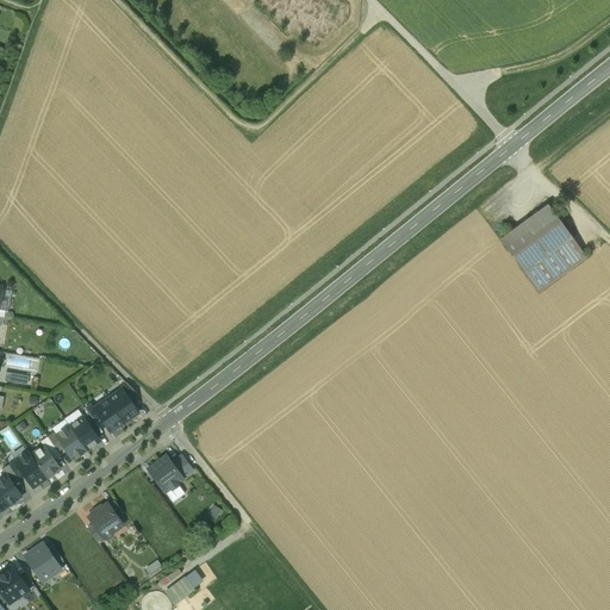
[(548,205),(500,240),(539,292),(586,256),(548,205)]
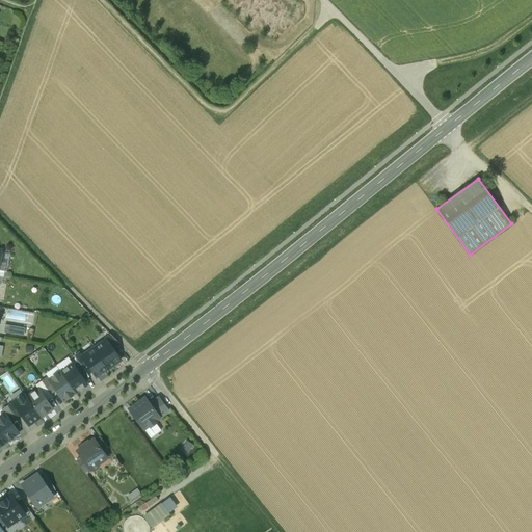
[(25,328),(5,324),(4,333),(24,336),(25,328)]
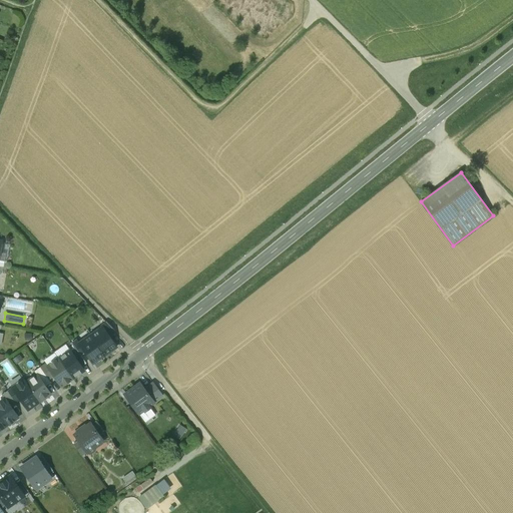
[(102,328),(108,336),(115,331),(106,322),(101,326),(102,328)]
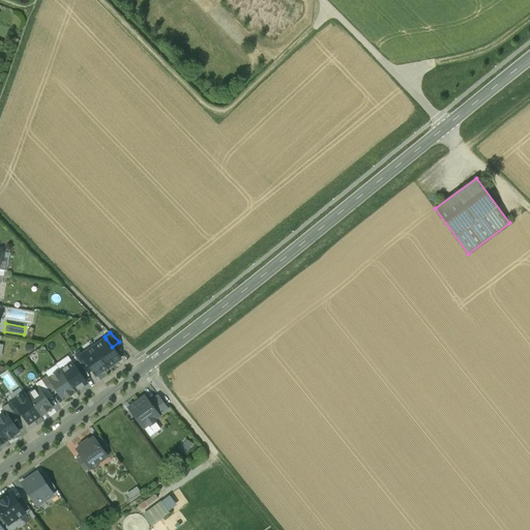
[(94,347),(108,366),(120,358),(112,347),(106,339),(94,347)]
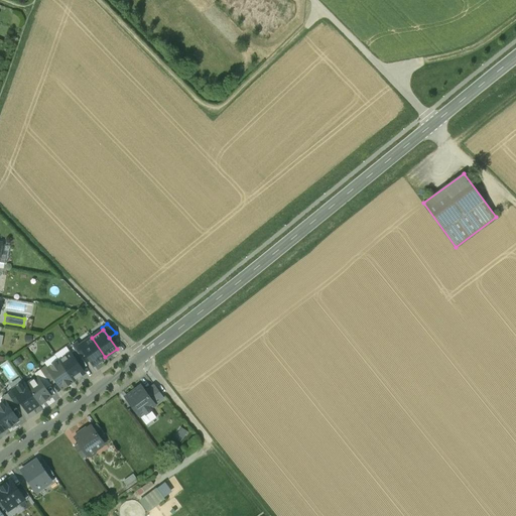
[(86,354),(94,365),(105,357),(92,338),(80,346),(86,354)]
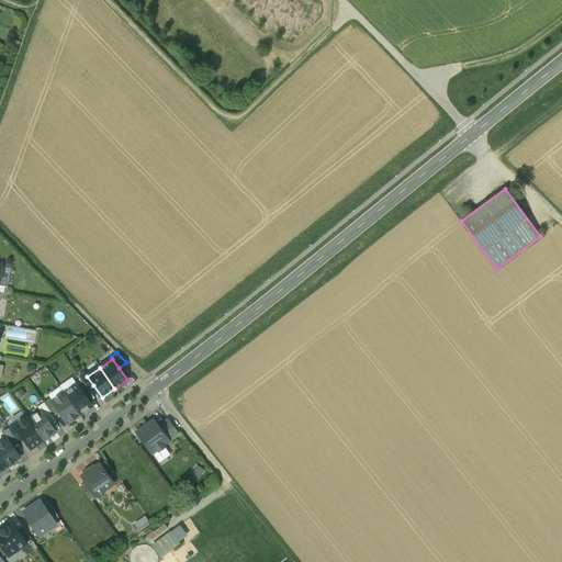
[(88,389),(93,385),(87,377),(85,372),(79,377),(88,389)]
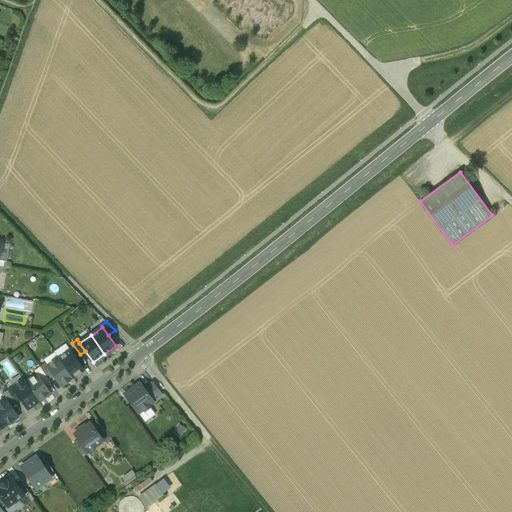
[(58,358),(73,378),(83,371),(69,351),(58,358)]
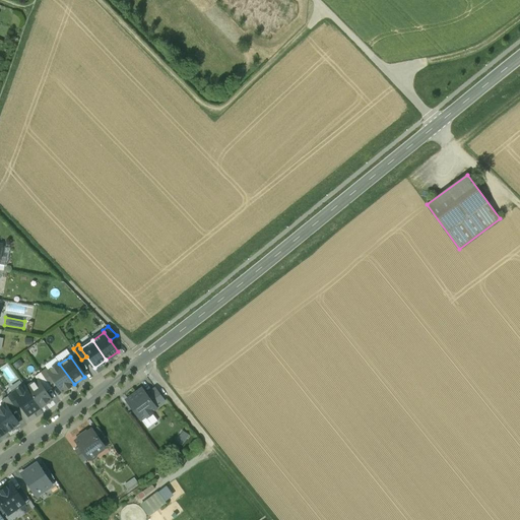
[(49,371),(48,372),(55,382),(62,392),(74,384),(59,364),(49,371)]
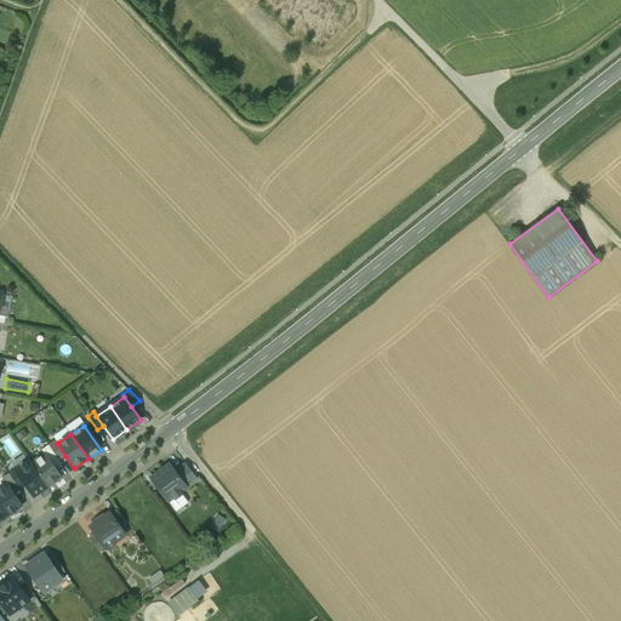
[(56,440),(49,445),(60,460),(66,456),(57,444),(58,443),(56,440)]
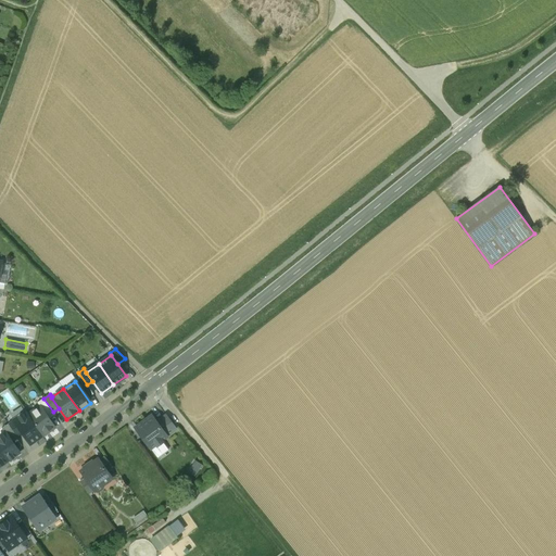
[(40,405),(49,418),(55,415),(53,412),(43,399),(37,403),(39,406),(40,405)]
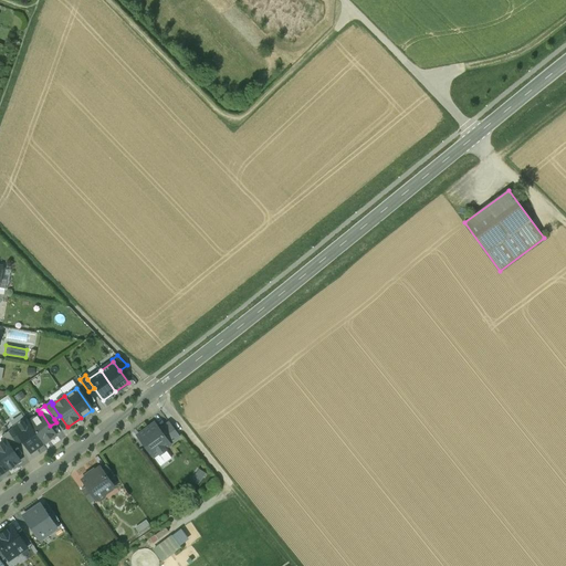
[(29,421),(44,443),(56,435),(50,426),(41,412),(40,413),(29,421)]
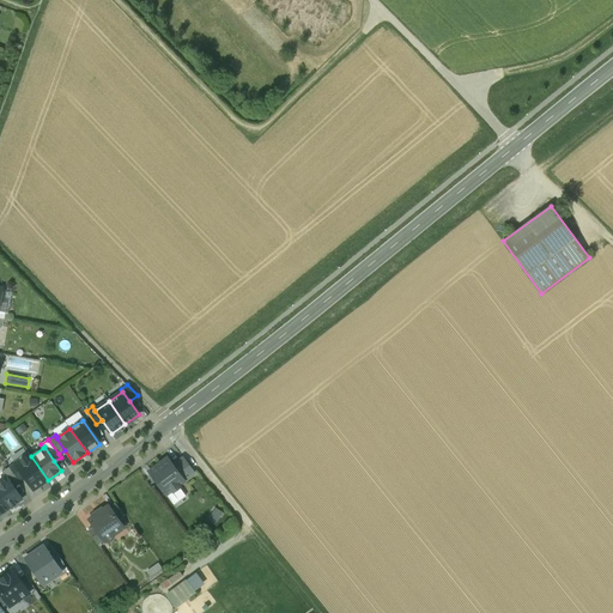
[(34,490),(48,480),(31,456),(18,466),(34,490)]
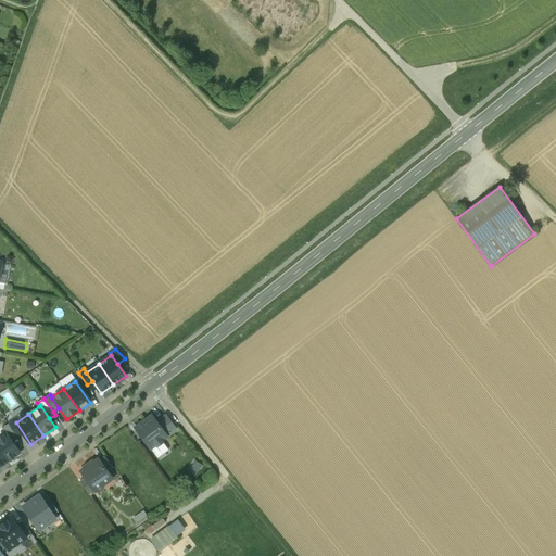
[(151,415),(135,428),(150,449),(155,444),(158,446),(163,442),(162,440),(167,437),(166,436),(156,422),(151,415)]
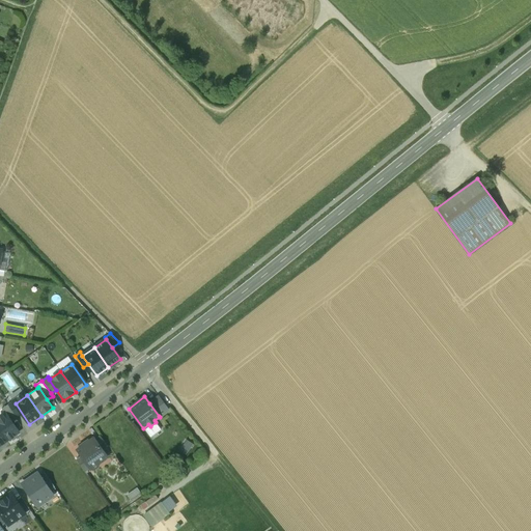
[(158,397),(149,403),(159,416),(168,410),(158,397)]
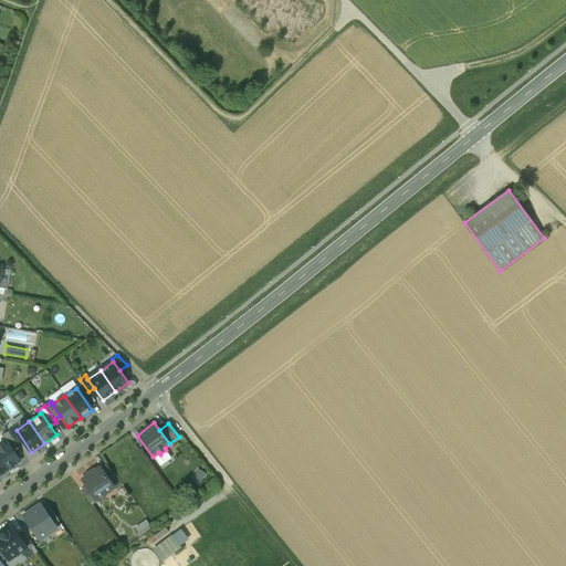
[(23,440),(14,428),(9,431),(17,443),(23,440)]
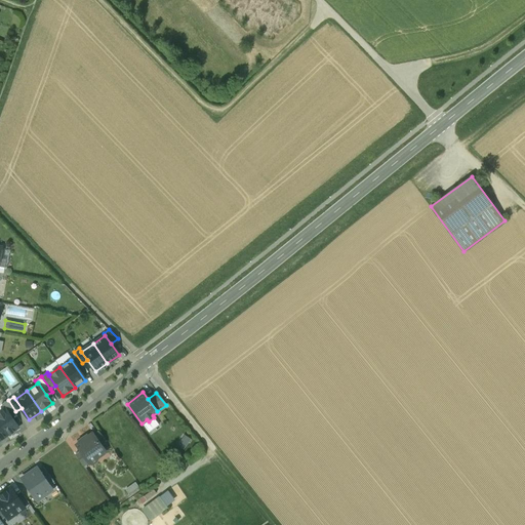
[(6,409),(10,415),(15,411),(8,400),(2,404),(5,409),(6,409)]
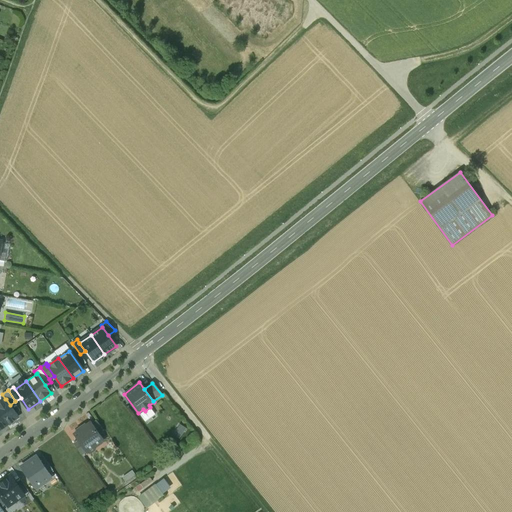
[(5,399),(0,402),(0,414),(7,425),(18,417),(10,405),(6,399),(5,399)]
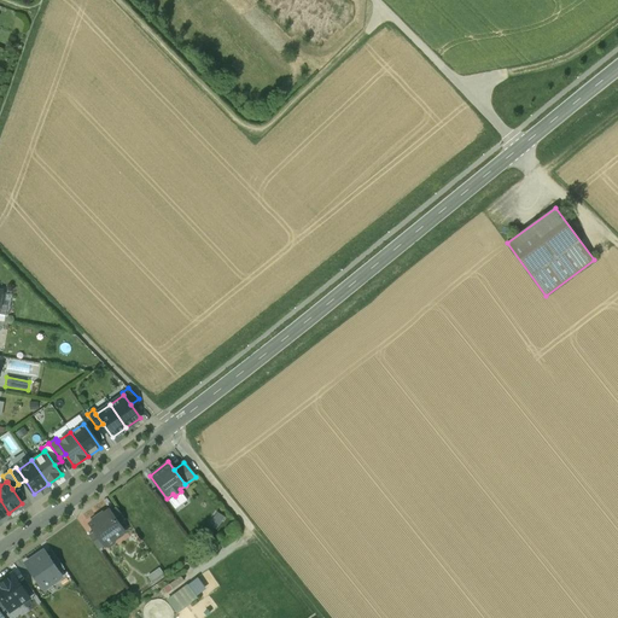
[(116,507),(111,512),(120,524),(124,519),(116,507)]
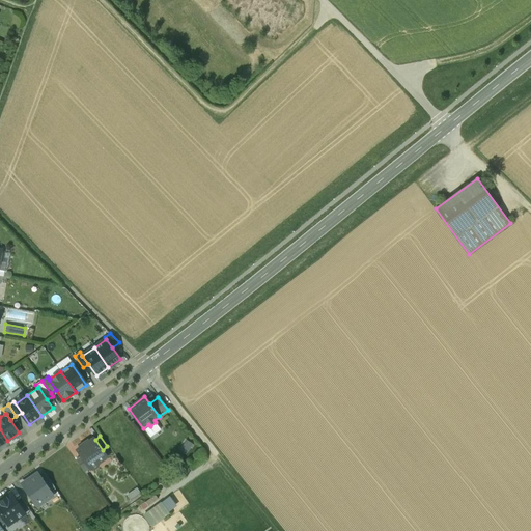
[(93,438),(77,450),(82,456),(89,467),(90,469),(91,469),(94,469),(98,467),(99,464),(107,457),(103,450),(95,440),(93,438)]
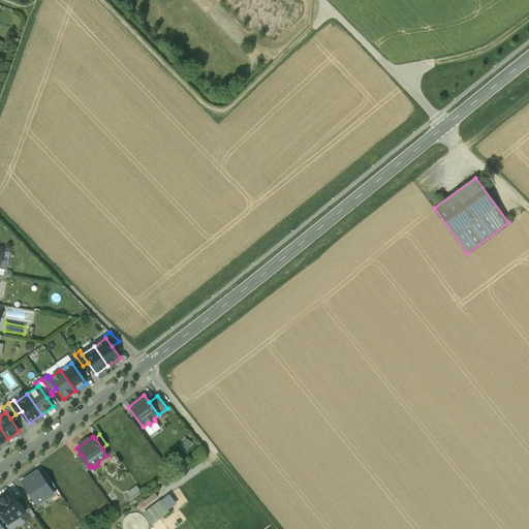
[(89,465),(82,455),(76,459),(84,468),(89,465)]
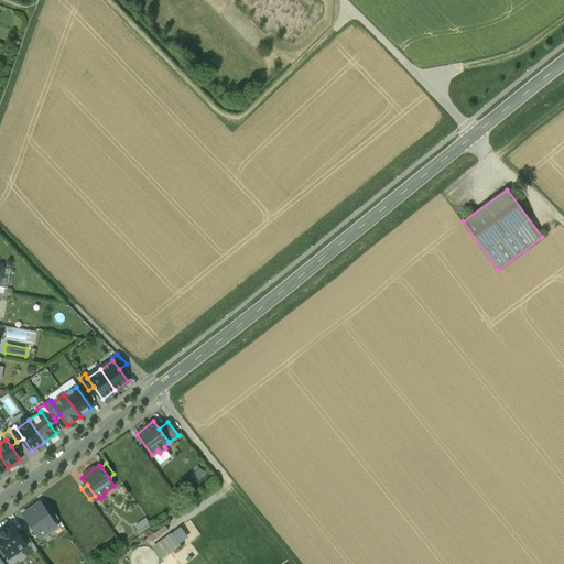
[(49,502),(43,507),(53,521),(58,518),(49,502)]
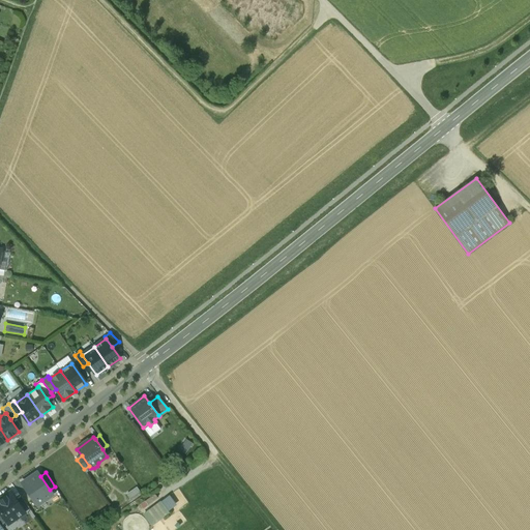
[(40,476),(37,473),(22,483),(37,505),(53,495),(50,490),(40,476)]
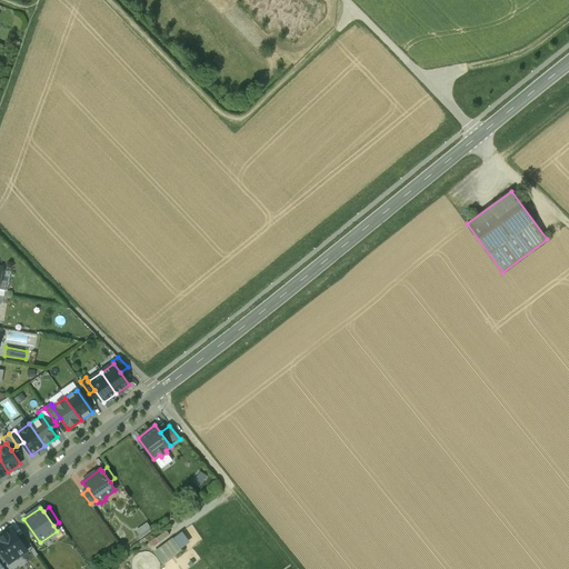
[(27,550),(11,528),(0,535),(0,549),(7,560),(9,563),(27,550)]
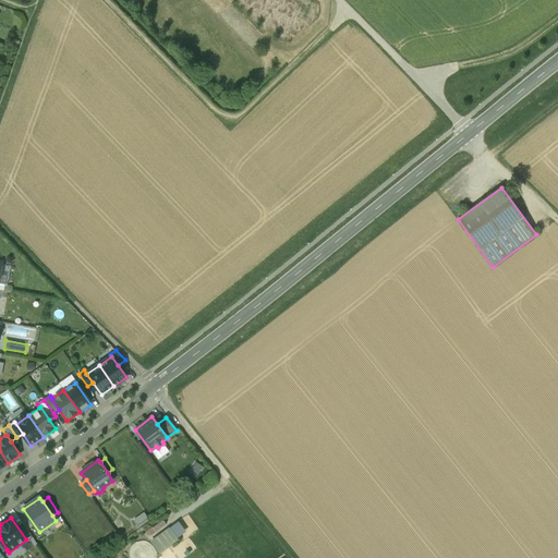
[(181,541),(170,528),(150,543),(161,556),(181,541)]
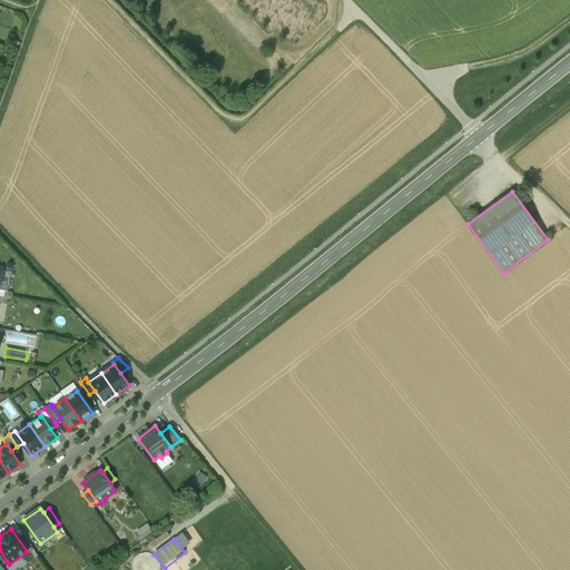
[(149,553),(145,553),(139,554),(134,558),(131,562),(130,569),(129,569),(159,569),(160,569),(159,564),(157,559),(154,556),(149,553)]
